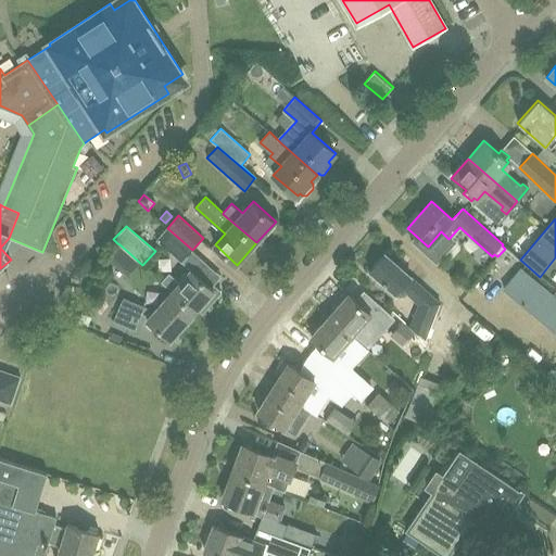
[(181,262),(192,250),(167,228),(156,240),(181,262)]
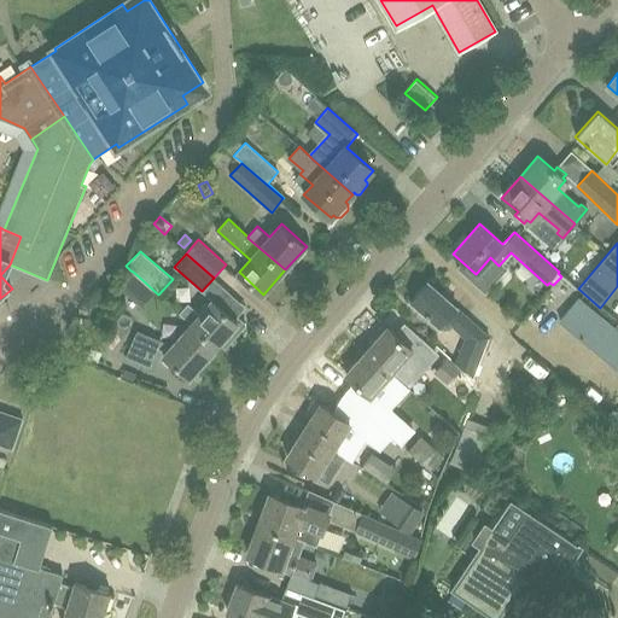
[(133,272),(130,270),(118,283),(129,293),(143,280),(133,272)]
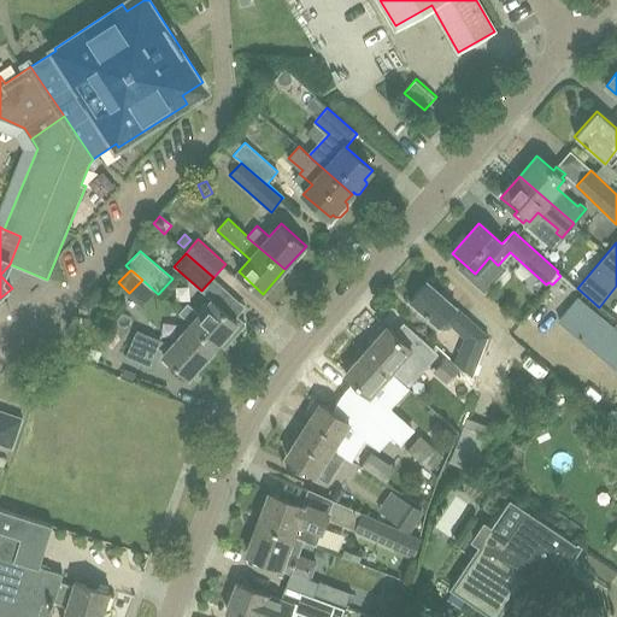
[(433,346),(459,369),(460,368),(469,375),(483,335),(464,317),(475,305),(464,295),(454,307),(425,282),(409,301),(424,313),(421,317),(433,329),(436,325),(438,327),(438,325),(442,330),(448,329),(452,327),(465,338),(457,364),(434,345),(433,346)]
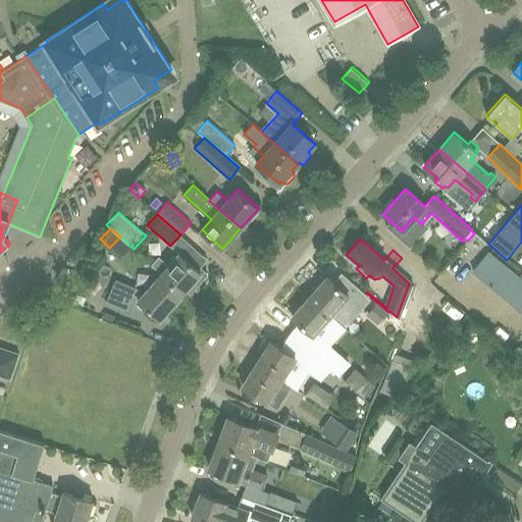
[(521,280),(488,252),(472,270),(521,312),(521,280)]
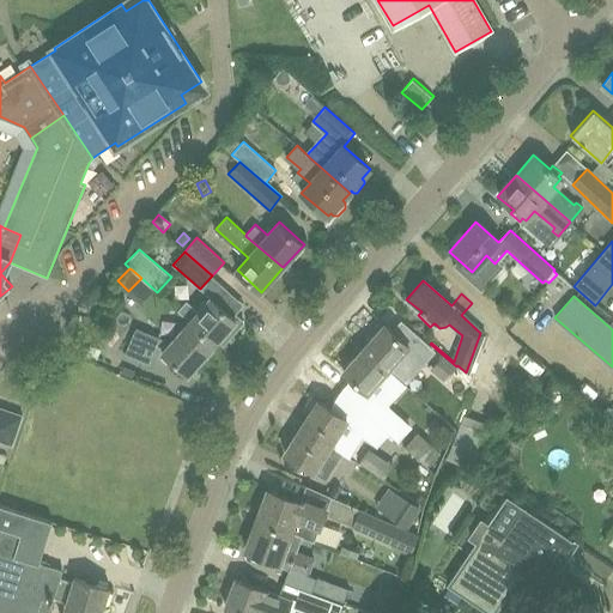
[(225,311),(211,298),(199,311),(187,301),(177,311),(189,322),(189,321),(216,344),(223,337),(228,341),(243,322),(228,308),(225,311)]
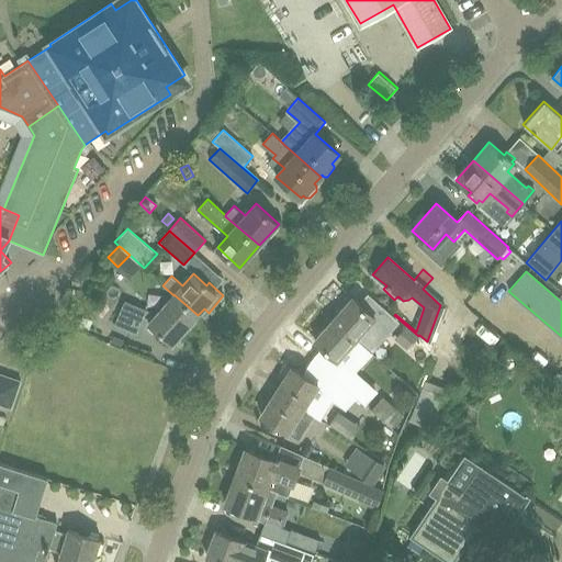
[(198,315),(173,294),(173,295),(156,314),(125,301),(114,326),(138,337),(149,324),(172,344),(198,315)]
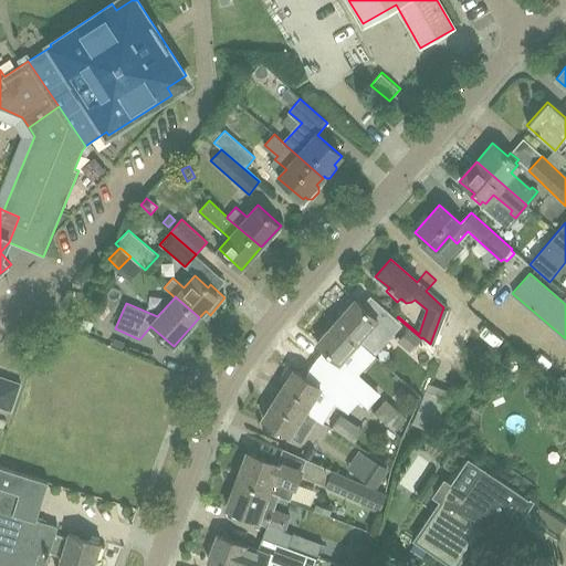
[(374,354),(383,343),(368,331),(377,320),(355,300),(336,321),(373,354),(373,353),(374,354)]
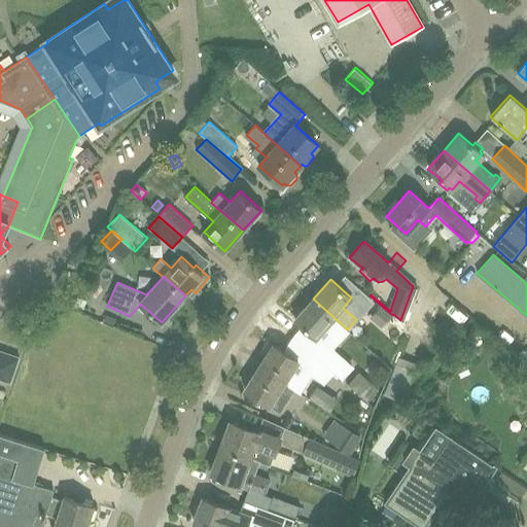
[(381,328),(392,315),(370,295),(359,308),(381,328)]
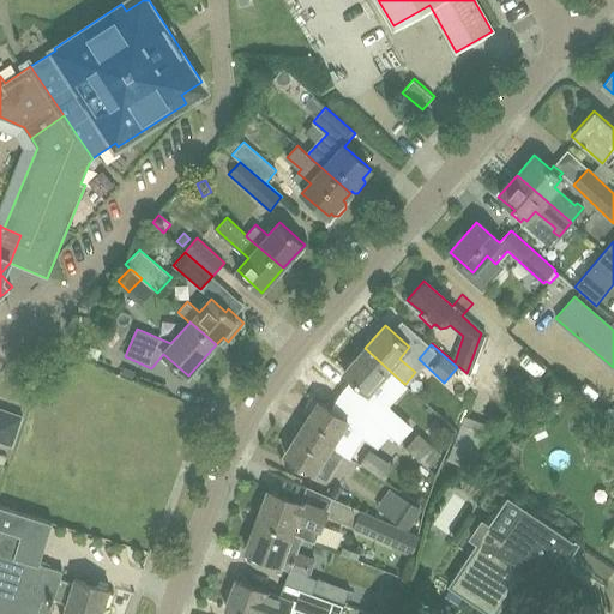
[(404,384),(365,348),(343,372),(367,393),(380,379),(395,393),(404,384)]
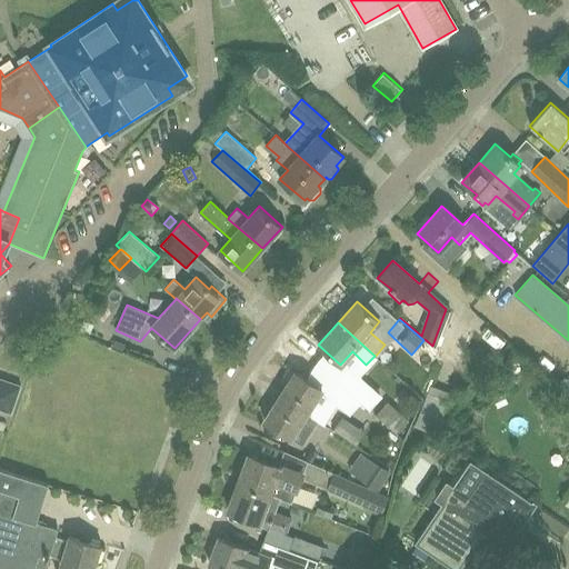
[(306,413),(321,389),(295,371),(279,396),(306,413)]
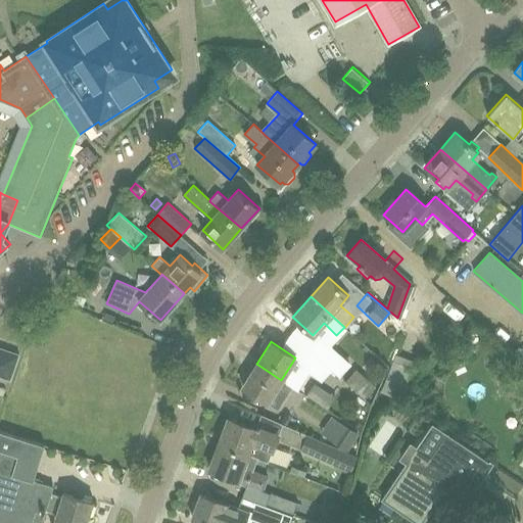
[(311,363),(322,384),(353,367),(342,345),(311,363)]
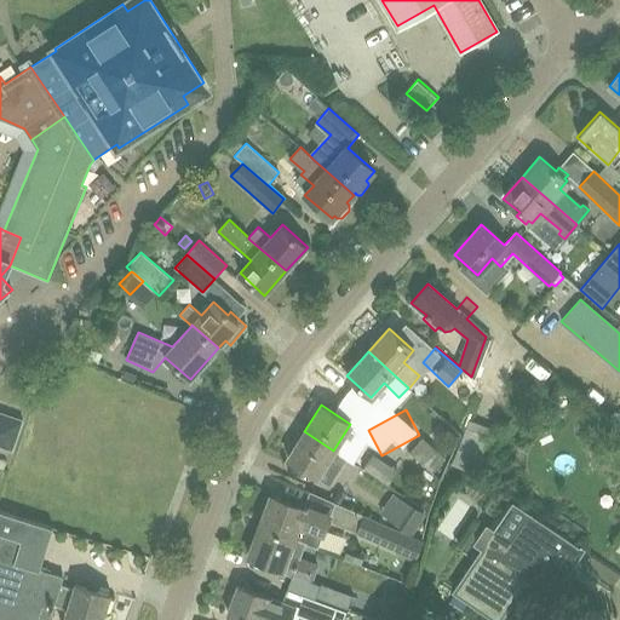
[(0,430),(0,441),(19,449),(32,423),(7,413),(0,430)]
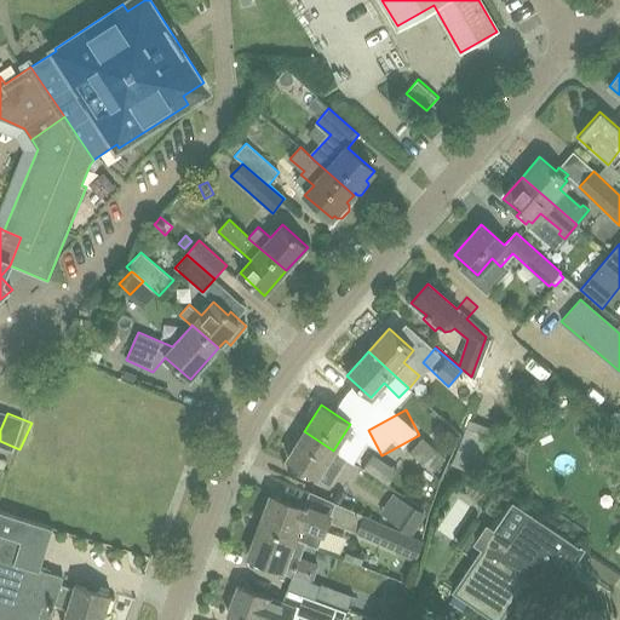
[(476,475),(494,431),(469,422),(451,465),(476,475)]
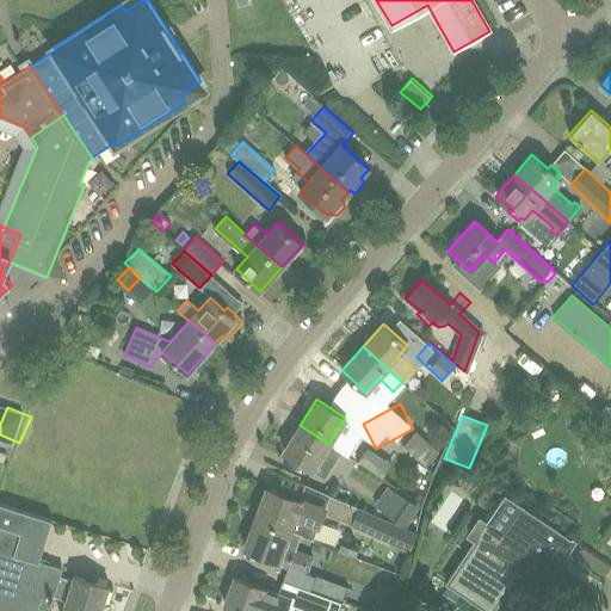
[(325,477),(341,451),(328,444),(300,425),(283,451),(312,470),(325,477)]
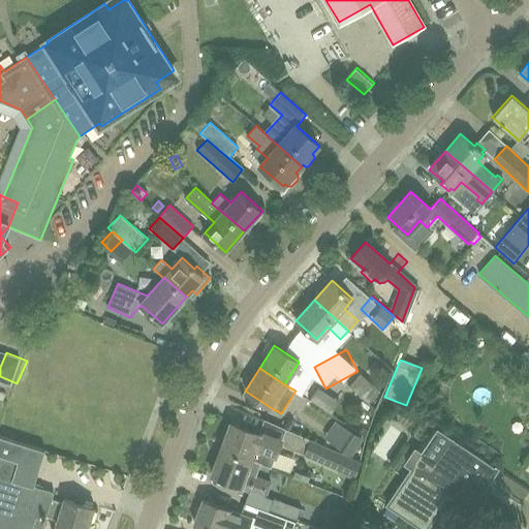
[(221,449),(250,461),(260,465),(260,464),(272,468),(277,454),(276,454),(281,439),(260,431),(259,433),(231,423),(221,449)]
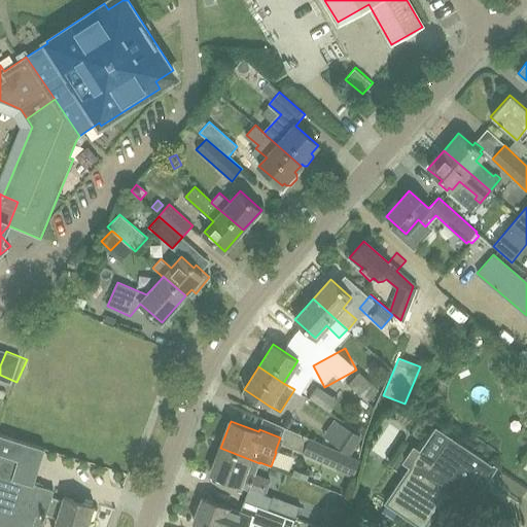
[(345,425),(334,444),(350,455),(362,436),(345,425)]
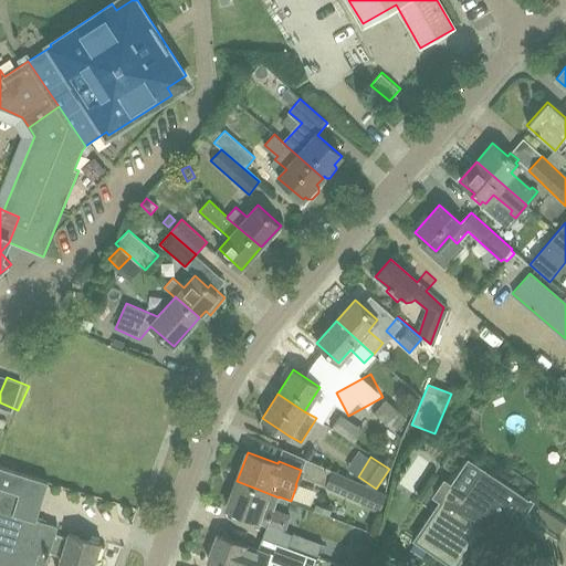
[(531,501),(483,469),(465,495),(443,481),(433,495),(441,501),(415,540),(453,565),(479,527),(502,543),(531,501)]
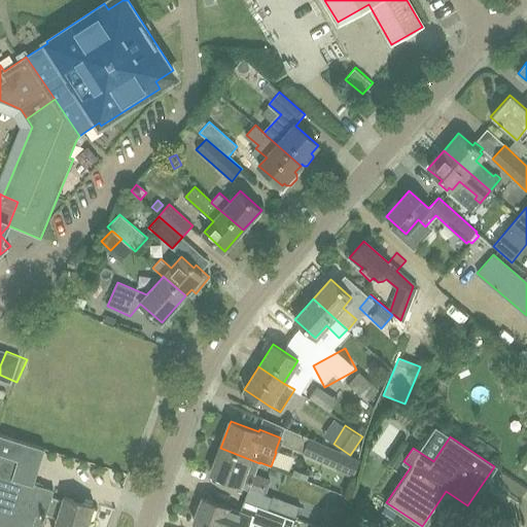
[(336,467),(343,453),(308,438),(302,453),(336,467)]
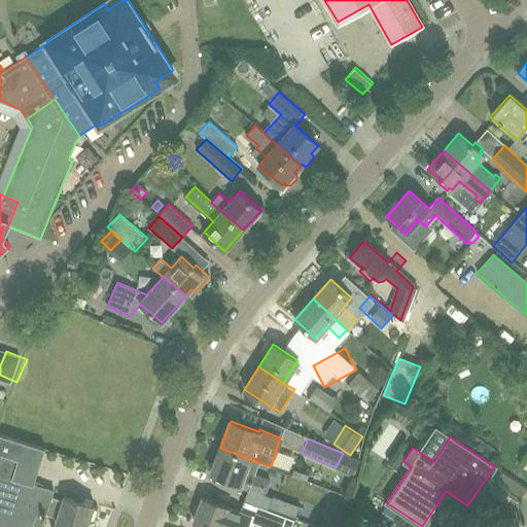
[(255,476),(259,463),(249,459),(220,448),(211,473),(239,484),(238,486),(258,494),(265,496),(270,482),(265,479),(255,476)]
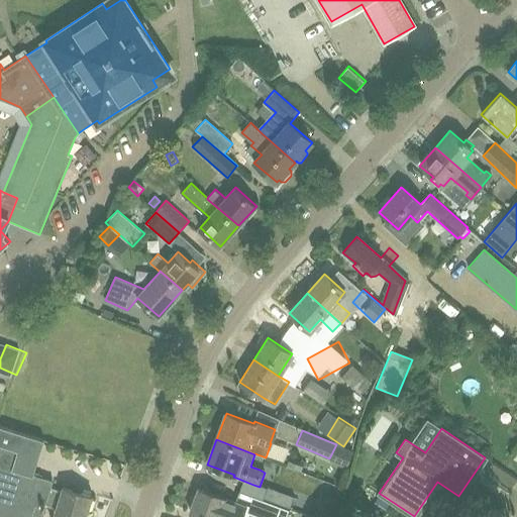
[(302,468),(287,461),(286,466),(300,472),(302,468)]
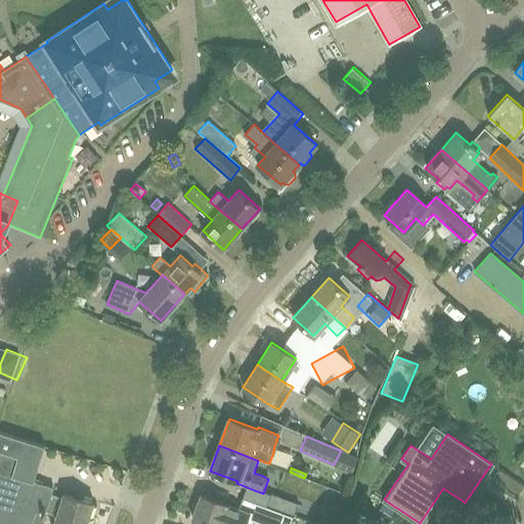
[(0,470),(0,523),(41,523),(46,511),(57,514),(53,523),(87,523),(94,501),(64,492),(62,498),(50,494),(53,487),(34,481),(0,470)]
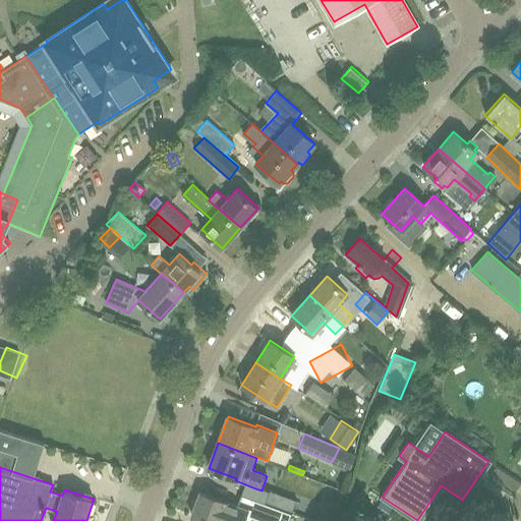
[(292,514),(297,501),(269,489),(264,503),(292,514)]
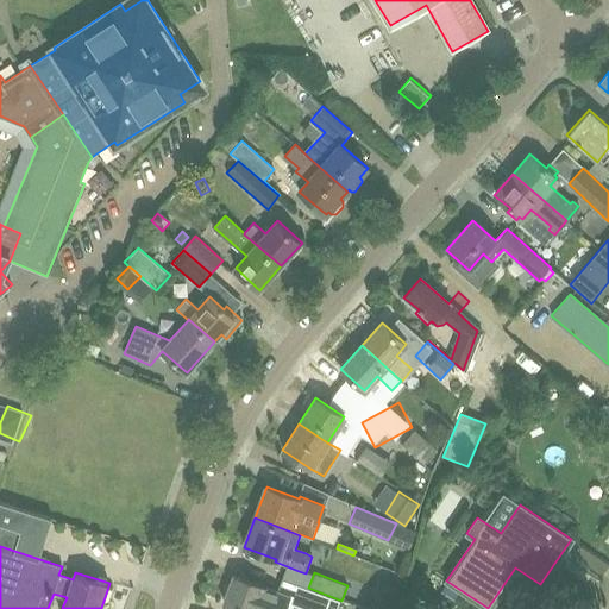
[(284,608),(289,597),(264,589),(264,586),(233,576),(223,602),(240,608),(276,608),(277,607),(284,608)]
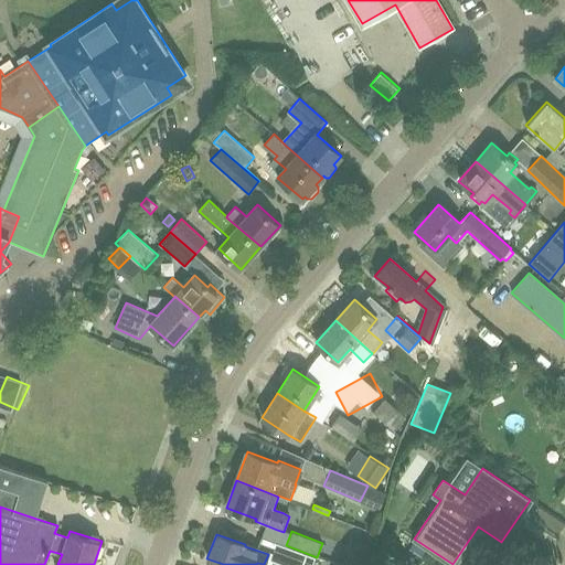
[(345,552),(341,564),(343,564),(360,564),(363,558),(345,552)]
